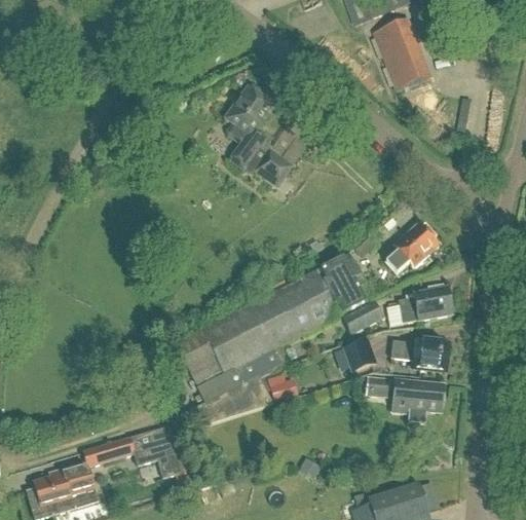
[(396,89),(430,75),(407,19),(373,32),(396,89)]
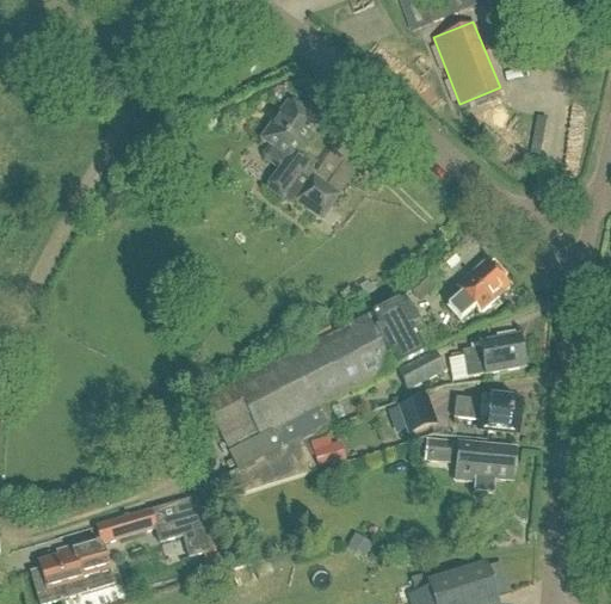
[(313,172),(310,174),(302,168),(312,156),(300,148),(318,123),(287,99),(259,137),(266,142),(261,149),(261,156),(276,166),(263,184),(281,197),(287,191),(295,197),(321,216),(339,191),(313,172)]
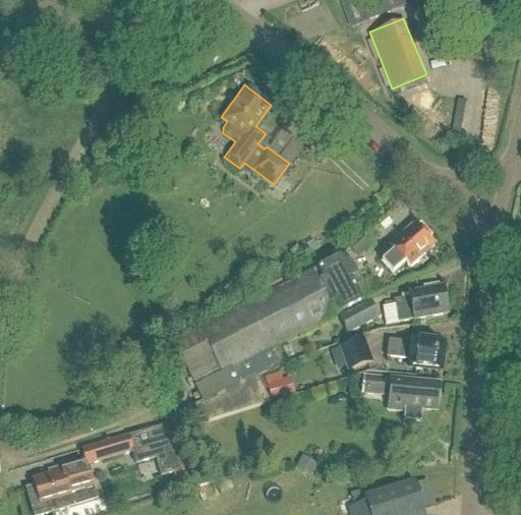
[(407,265),(433,241),(415,221),(389,244),(393,248),(381,260),(392,271),(404,261),(407,265)]
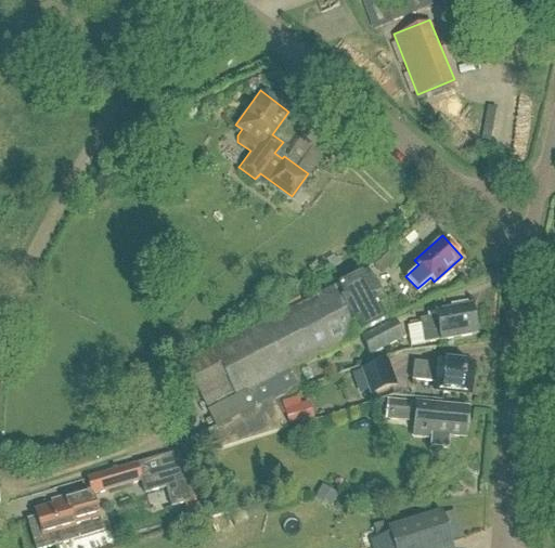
[(273,399),(301,383),(293,365),(391,313),(368,268),(184,362),(201,393),(208,408),(245,390),(253,405),(182,442),(190,456),(287,425),(273,399)]
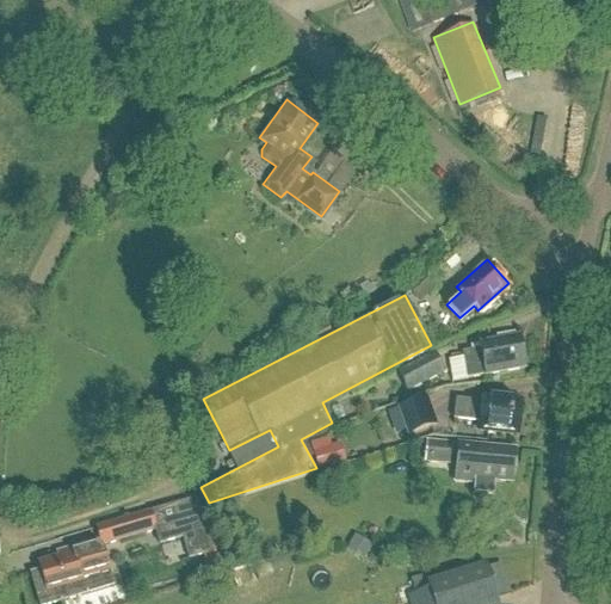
[(524,364),(518,333),(480,340),(481,345),(462,349),(466,367),(483,363),(486,371),(524,364)]
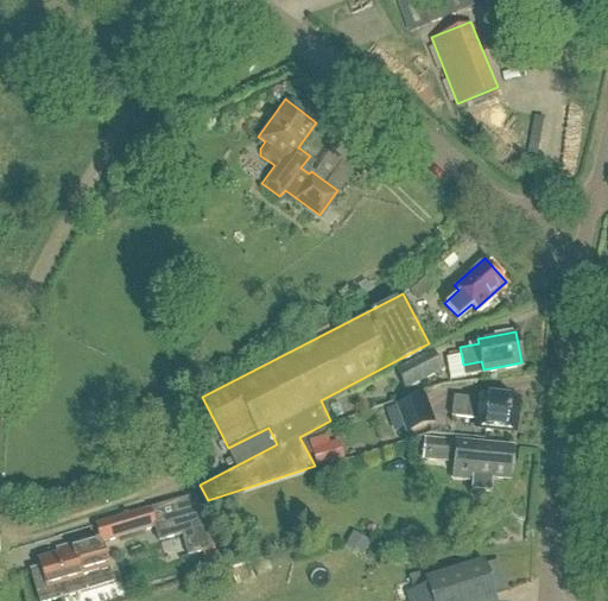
[(404,386),(441,367),(430,348),(393,366),(404,386)]
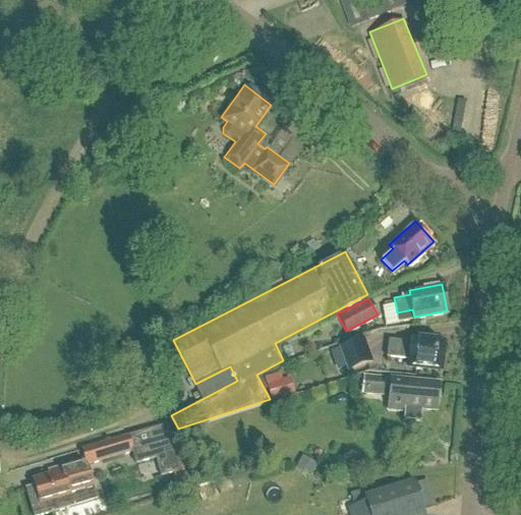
[(348,368),(373,359),(363,334),(338,343),(348,368)]
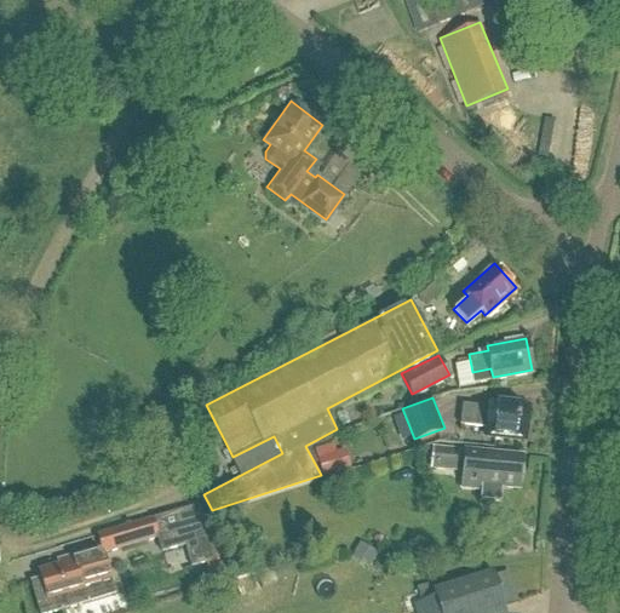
[(488,400),(488,406),(463,402),(461,422),(486,424),(484,433),(524,436),(527,405),(488,400)]
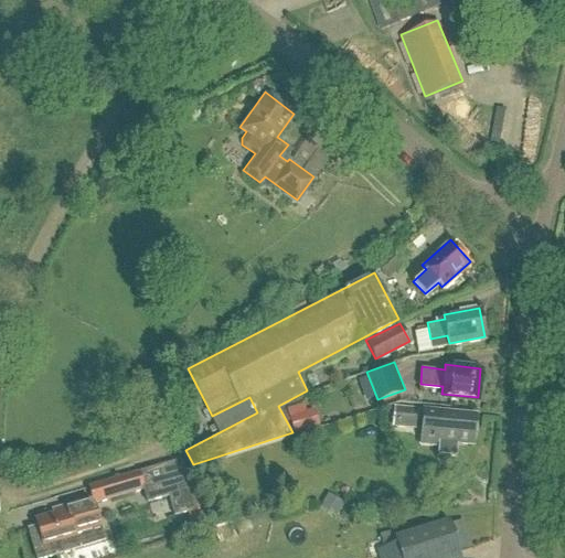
[(473,442),(477,412),(394,405),(392,422),(422,426),(419,440),(438,442),(437,452),(456,453),(457,440),(473,442)]
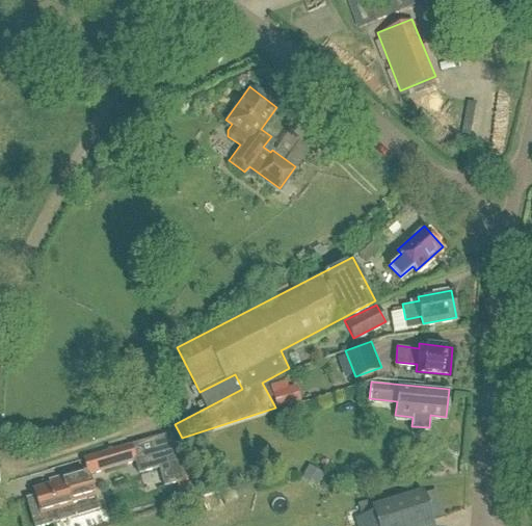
[(185,476),(171,429),(82,455),(85,467),(51,477),(53,485),(34,491),(35,494),(27,497),(35,525),(58,519),(54,506),(55,506),(59,511),(69,508),(70,502),(71,502),(70,498),(92,492),(87,472),(134,457),(138,470),(158,465),(164,482),(185,476)]
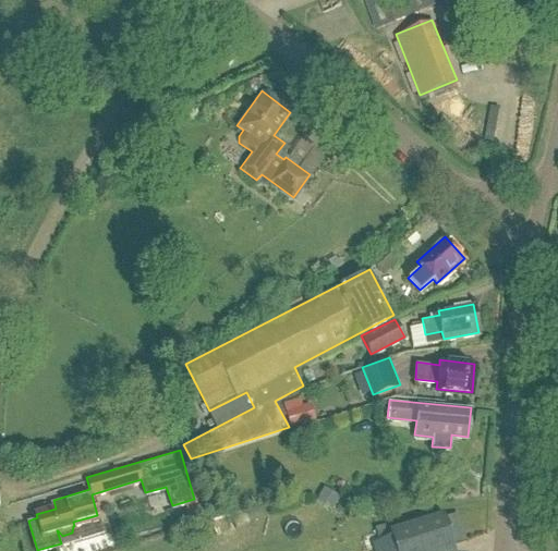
[(466,537),(458,510),(445,514),(443,509),(388,525),(387,521),(374,525),(378,538),(371,540),(373,550),(425,550),(453,542),(452,540),(466,537)]
